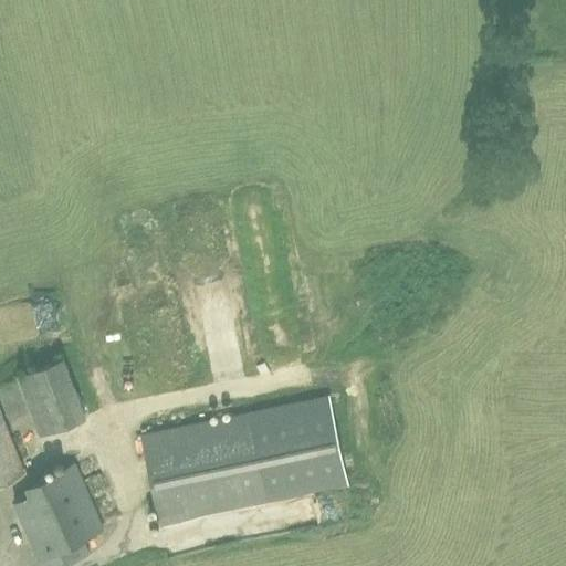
[(232,320),(232,306),(208,306),(208,320),(232,320)]
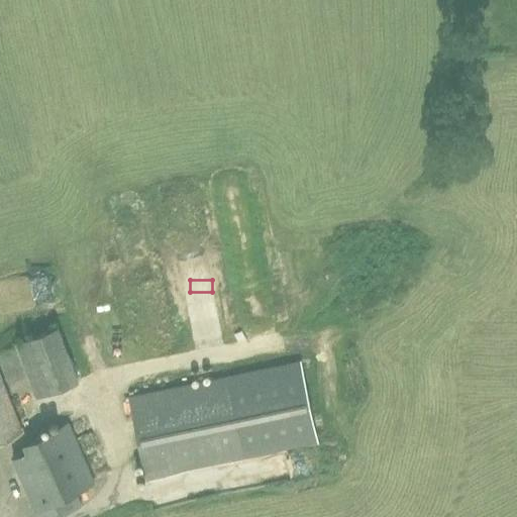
[(36,397),(80,381),(59,326),(15,342),(36,397)]
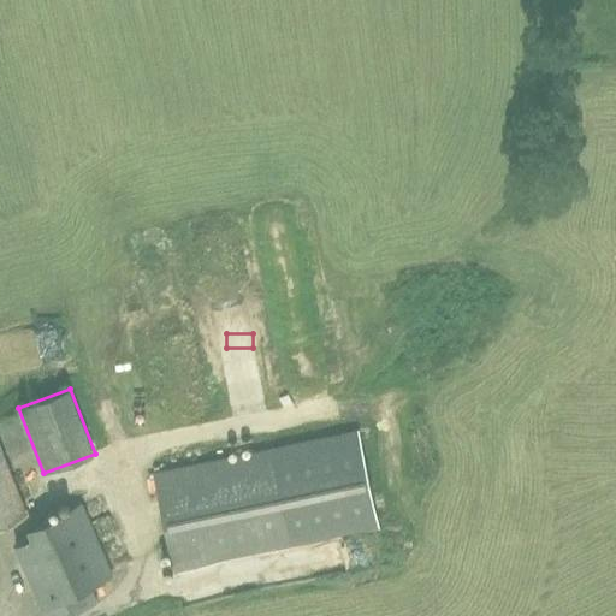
[(378,529),(359,428),(154,472),(176,572),(378,529)]
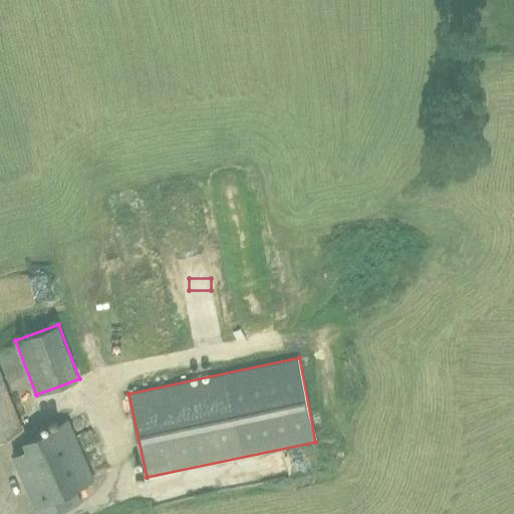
[(0,437),(22,429),(4,386),(0,374),(0,437)]
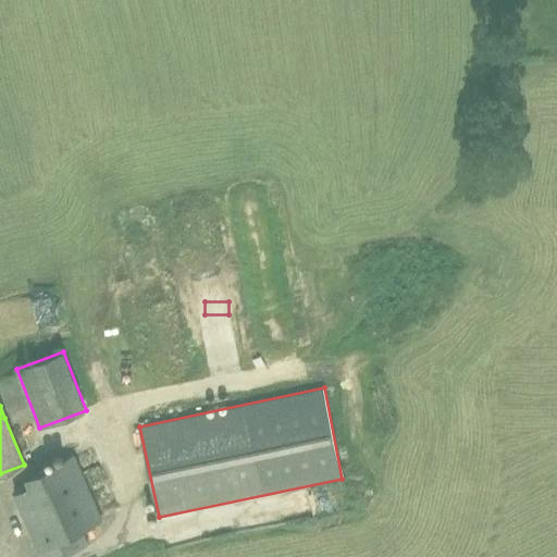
[(42,556),(58,556),(88,544),(82,529),(101,520),(74,455),(38,470),(42,480),(24,487),(19,496),(16,497),(42,556)]
